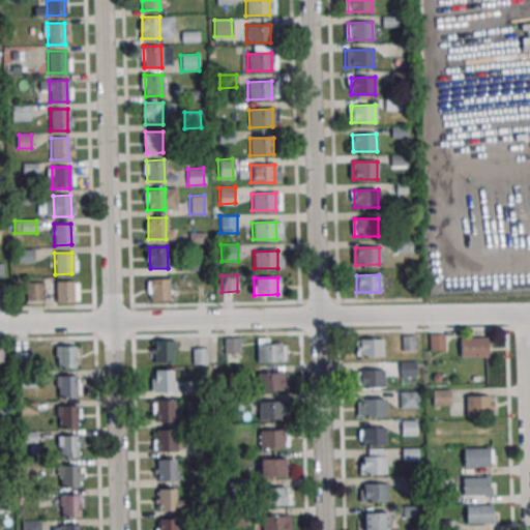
[(150,278),(168,278),(169,299),(151,300),(150,278)]
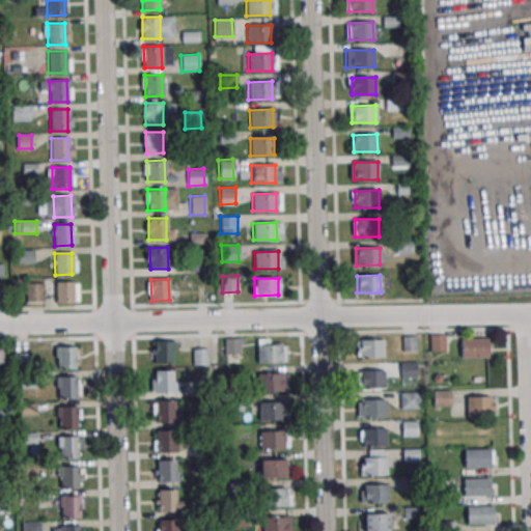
[(44,282),(26,282),(26,303),(44,303),(44,282)]
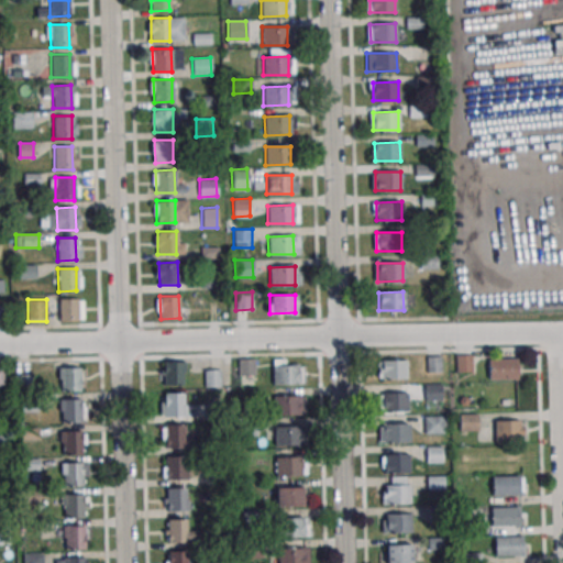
[(58,299),(77,299),(77,321),(58,322),(58,299)]
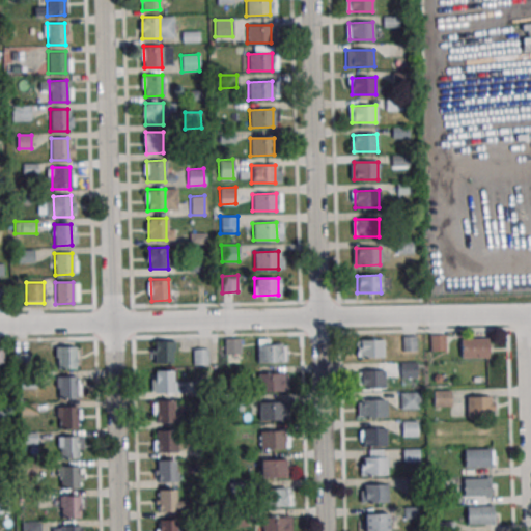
[(445,351),(445,334),(430,334),(430,351),(445,351)]
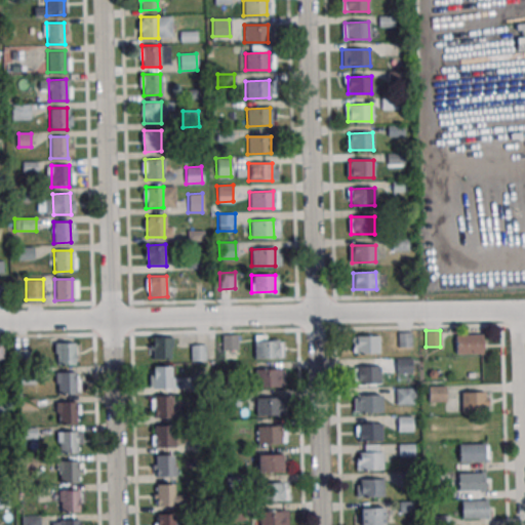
[(398,347),(411,347),(411,332),(398,332),(398,347)]
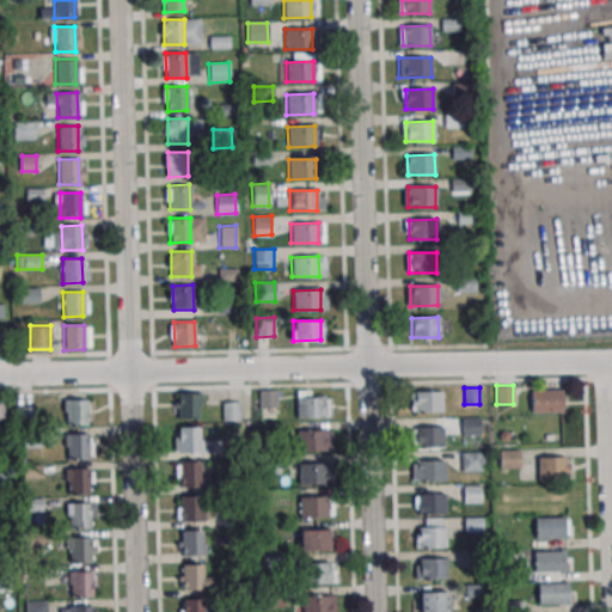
[(261,417),(277,417),(277,390),(261,390),(261,417)]
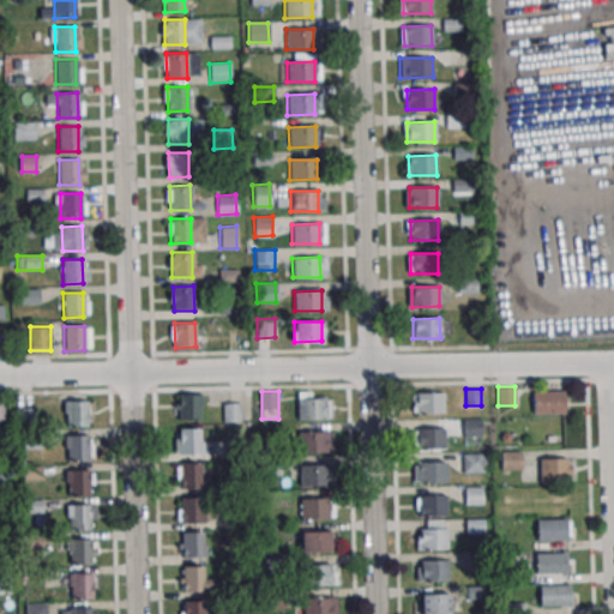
[(533,391),(561,391),(563,411),(533,411),(533,391)]
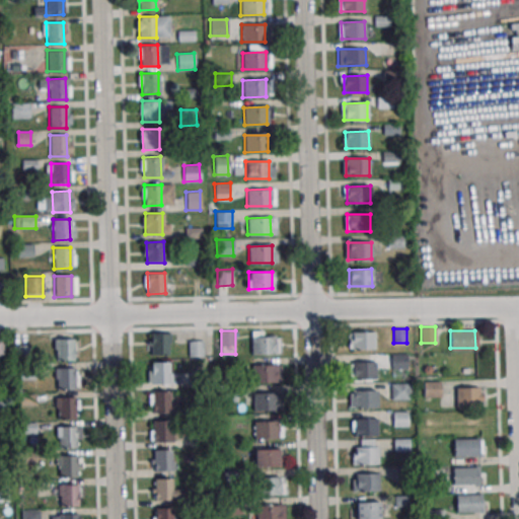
[(351,332),(374,331),(374,349),(352,350),(351,332)]
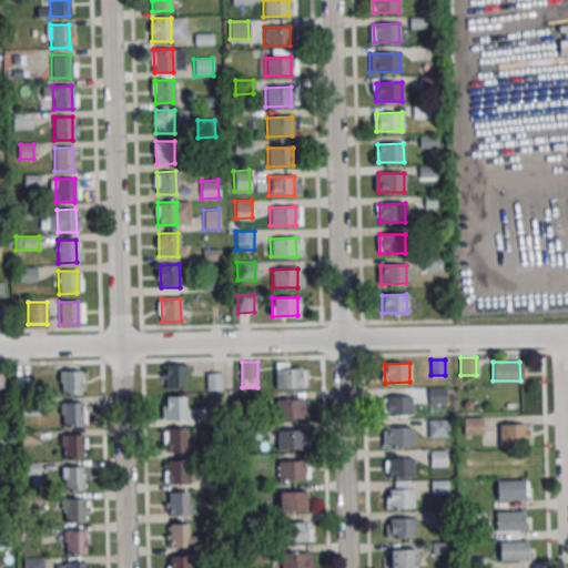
[(185,388),(185,367),(164,367),(164,388),(185,388)]
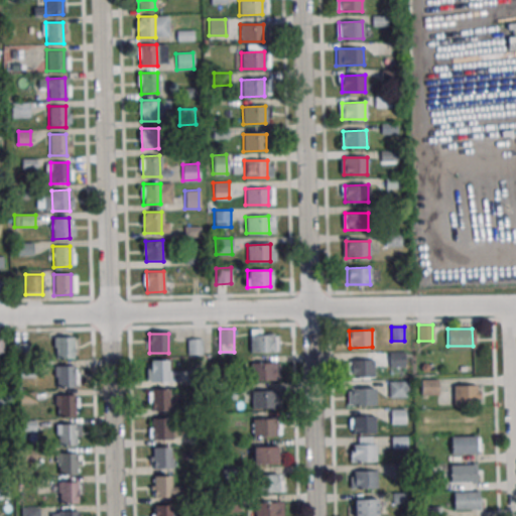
[(249,335),(272,334),(272,352),(250,352),(249,335)]
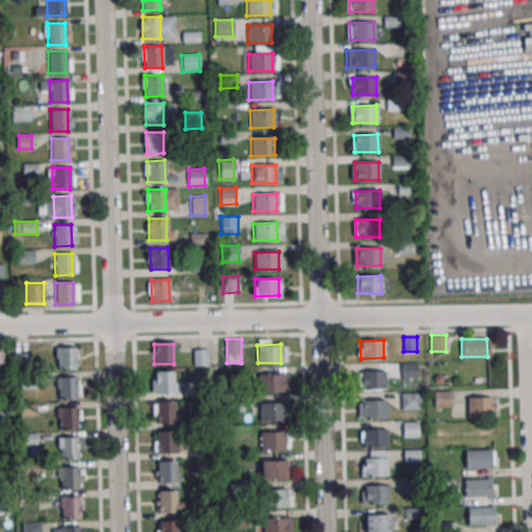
[(54,347),(75,347),(75,369),(57,369),(57,357),(54,357),(54,347)]
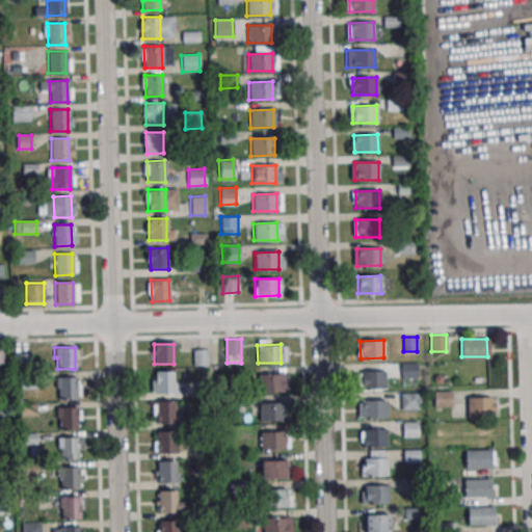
[(193,365),(209,365),(209,349),(193,349),(193,365)]
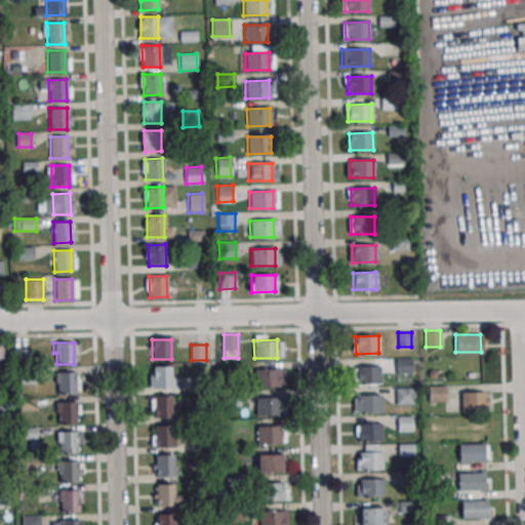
[(396,374),(413,374),(413,357),(396,357),(396,374)]
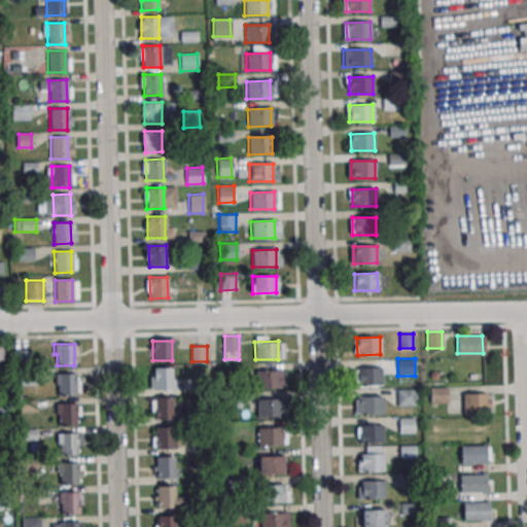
[(150,367),(150,389),(174,389),(174,367),(150,367)]
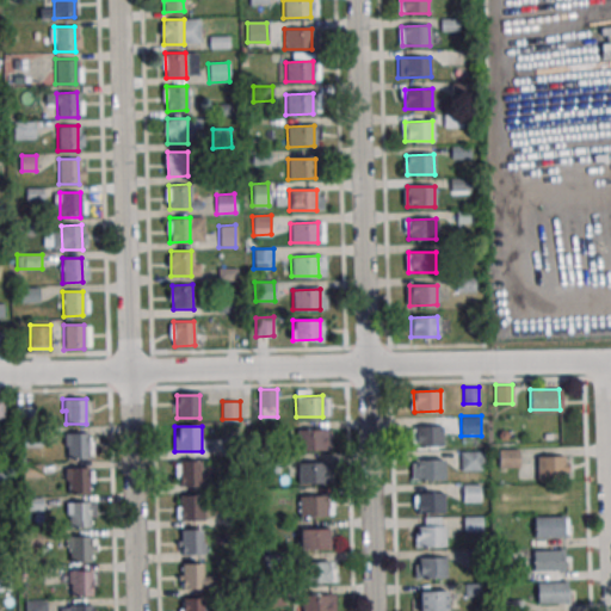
[(415,426),(442,426),(442,446),(415,446),(415,426)]
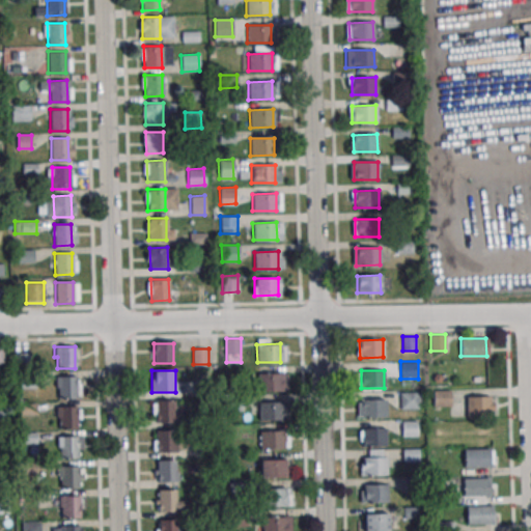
[(258,373),(281,372),(281,391),(258,391),(258,373)]
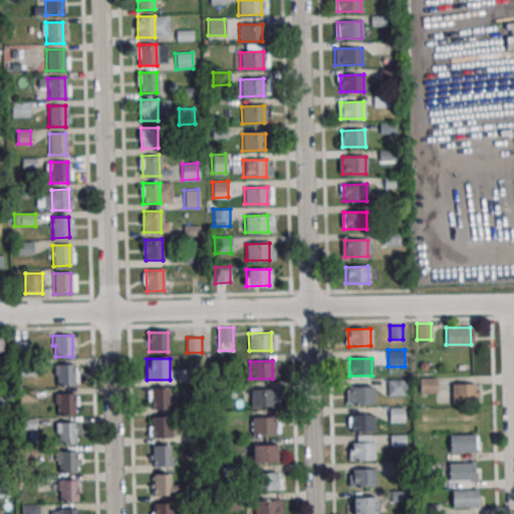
[(53,364),(73,364),(73,386),(55,386),(55,375),(53,375),(53,364)]
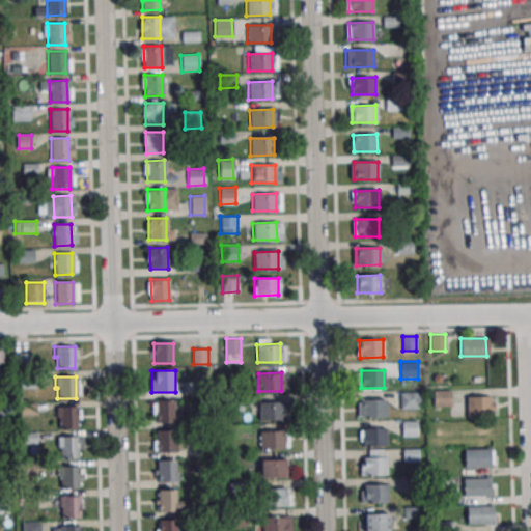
[(434,407),(451,407),(451,390),(434,390),(434,407)]
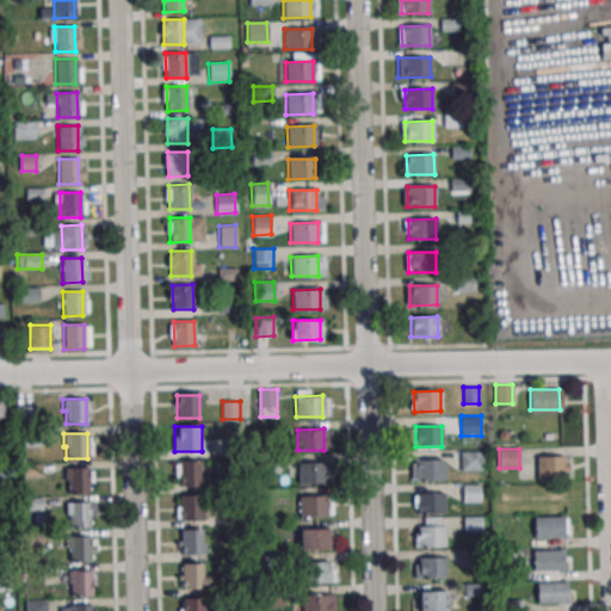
[(461,470),(483,470),(483,451),(461,451),(461,470)]
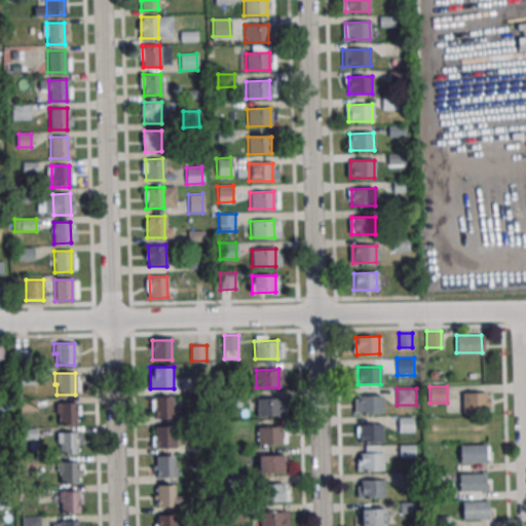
[(461,395),(487,393),(487,411),(461,412),(461,395)]
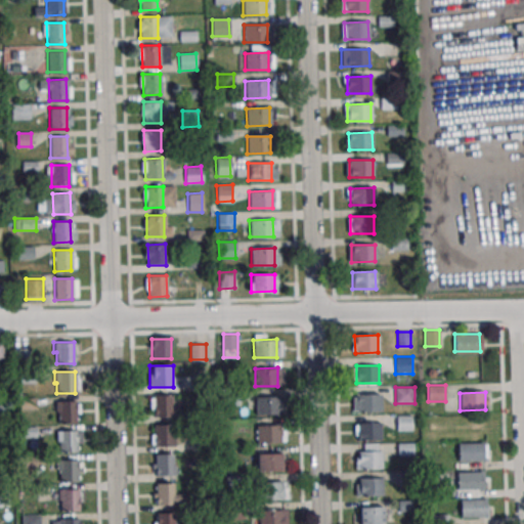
[(356,394),(379,394),(380,411),(356,411),(356,394)]
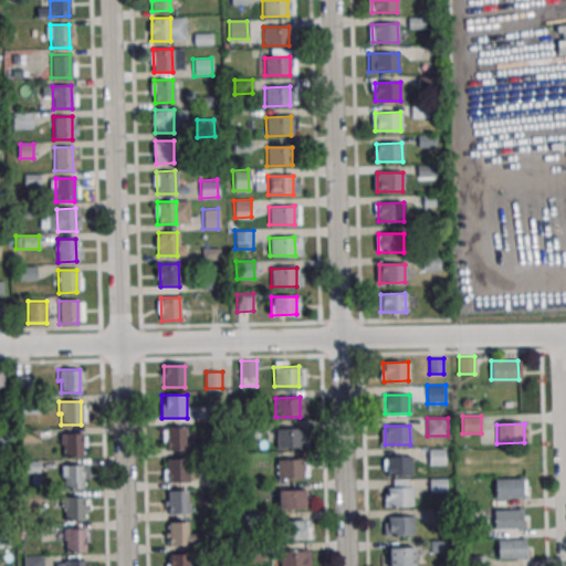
[(163,427),(163,450),(189,450),(189,427),(163,427)]
